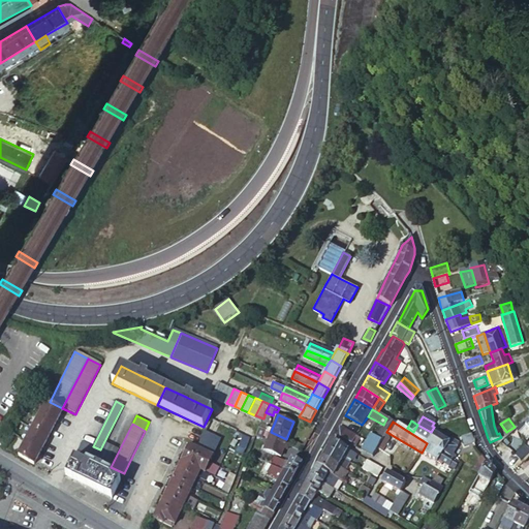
[(427,443),(433,433),(431,432),(417,425),(413,432),(412,434),(424,441),(427,443)]
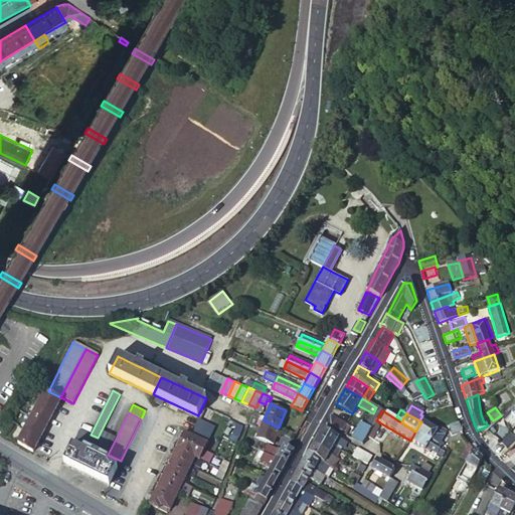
[(260,418),(253,415),(249,422),(256,425),(260,418)]
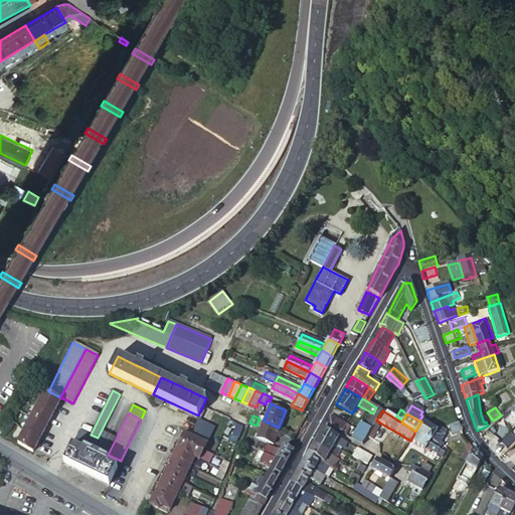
[(330,415),(325,423),(341,433),(346,424),(330,415)]
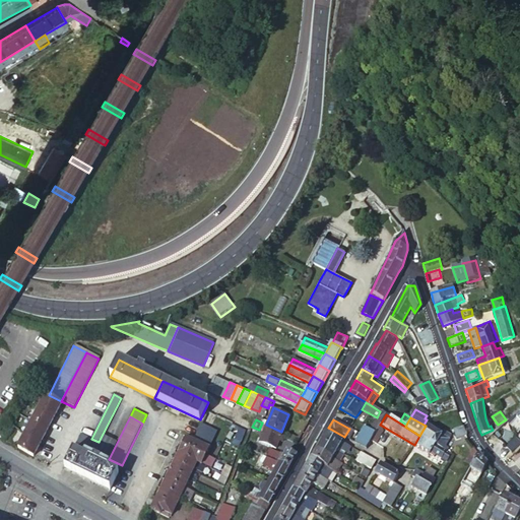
[(375,434),(379,427),(373,423),(369,431),(375,434)]
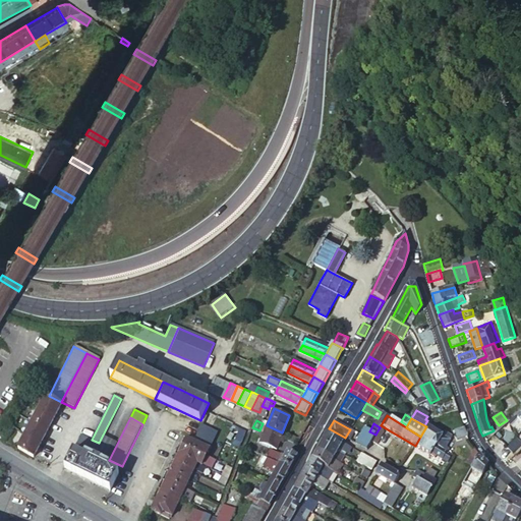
[(198,433),(213,440),(217,432),(201,425),(198,433)]
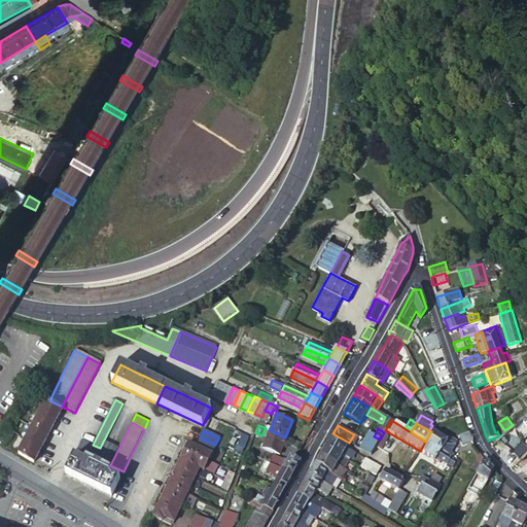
[(285,437),(270,430),(262,447),(279,454),(282,446),(285,448),(289,438),(285,437)]
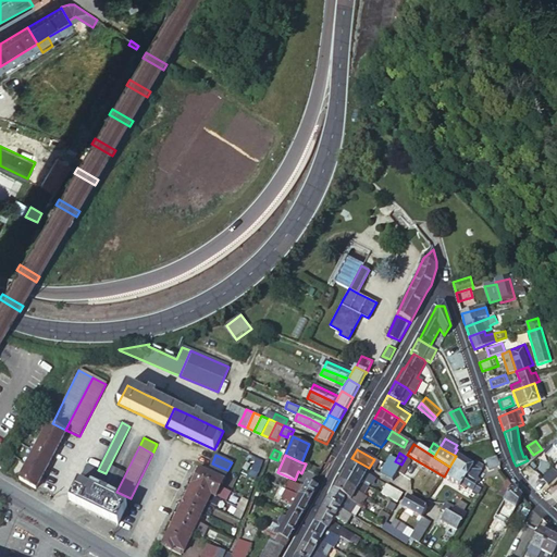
[(410,462),(407,455),(406,457),(401,465),(397,473),(401,477),(410,462)]
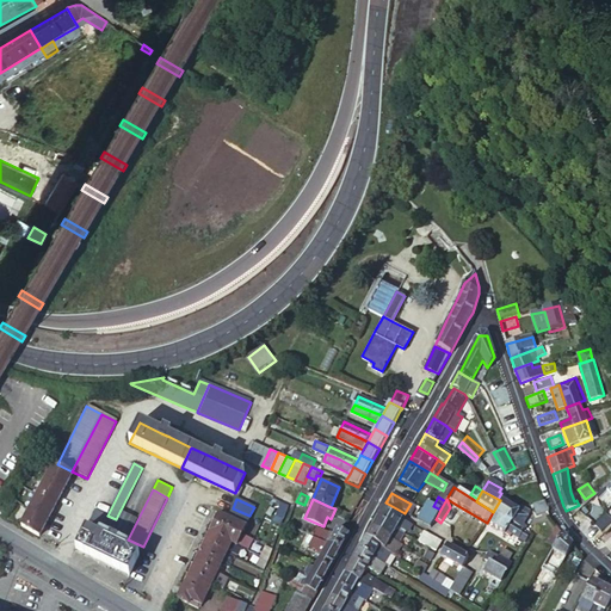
[(503,500),(500,500),(493,512),(522,529),(524,531),(528,526),(523,524),(528,517),(519,512),(510,507),(510,504),(503,500)]
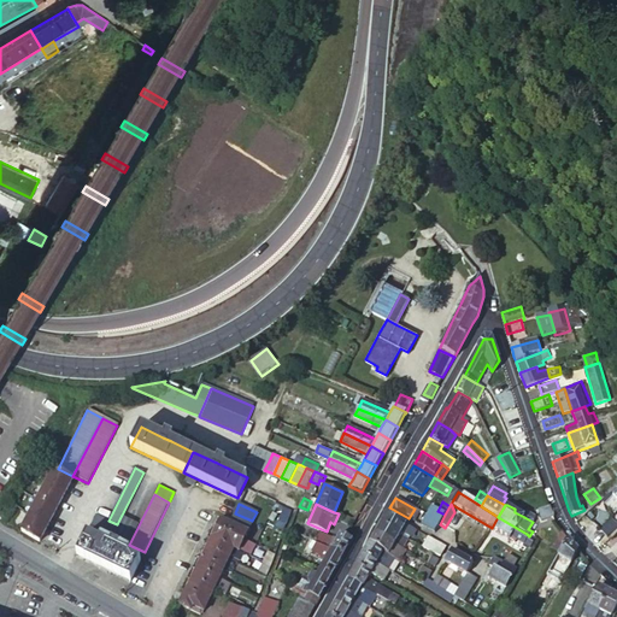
[(421,526),(434,533),(440,524),(445,515),(438,511),(432,507),(421,526)]
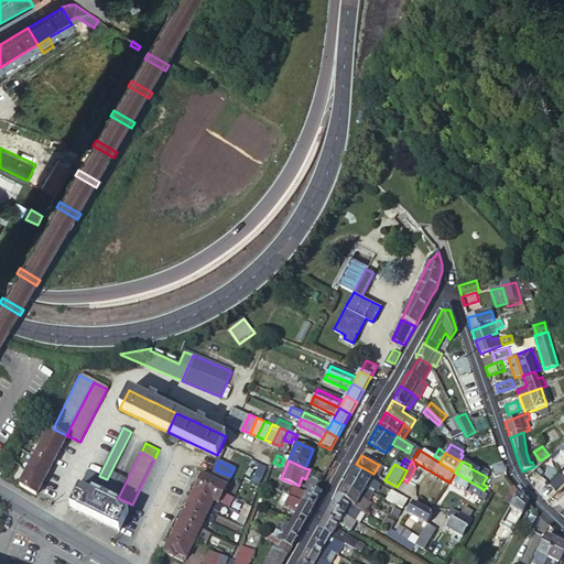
[(498,477),(505,474),(501,464),(495,466),(498,477)]
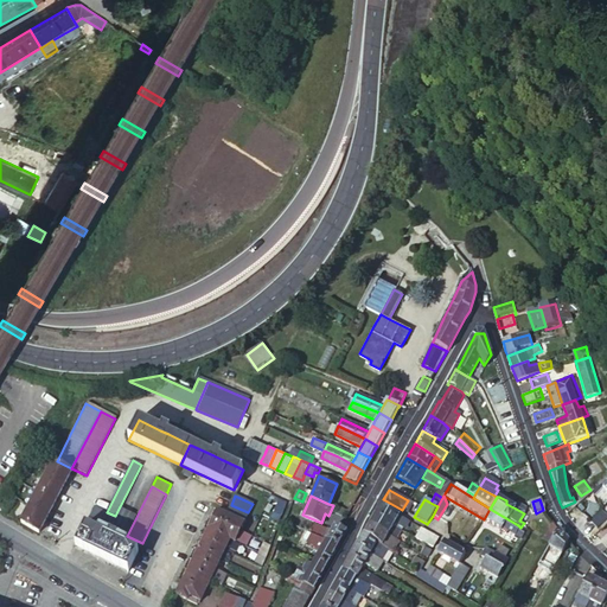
[(518,504),(516,509),(524,513),(528,508),(518,504)]
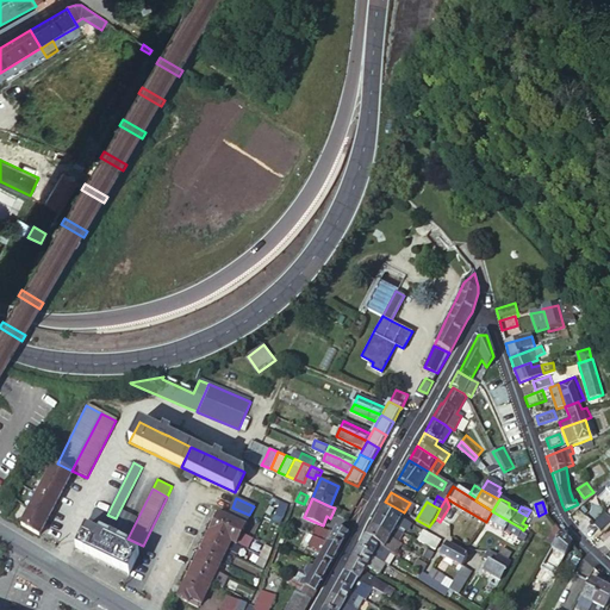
[(251,516),(249,515),(232,508),(232,509),(229,514),(237,518),(240,515),(249,520),(251,516)]
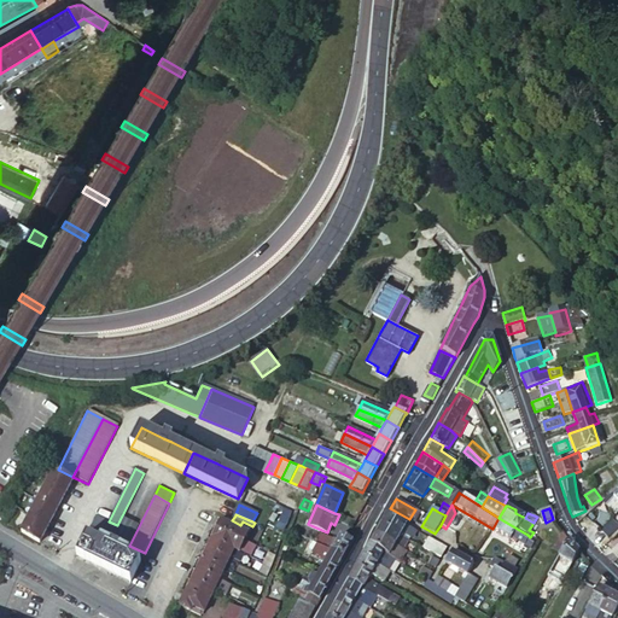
[(386,514),(382,524),(401,536),(402,534),(410,538),(415,530),(386,514)]
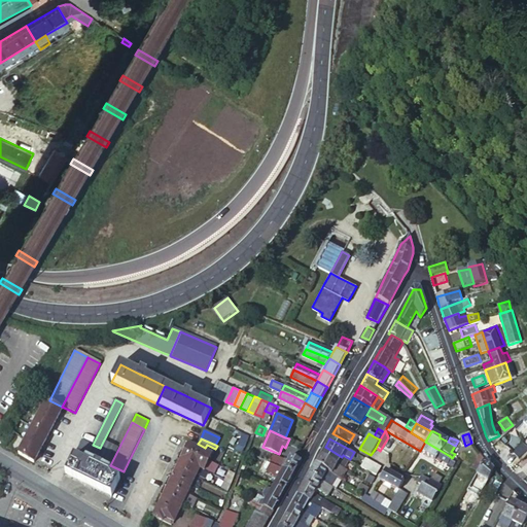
[(96,458),(100,448),(93,445),(82,441),(78,450),(96,458)]
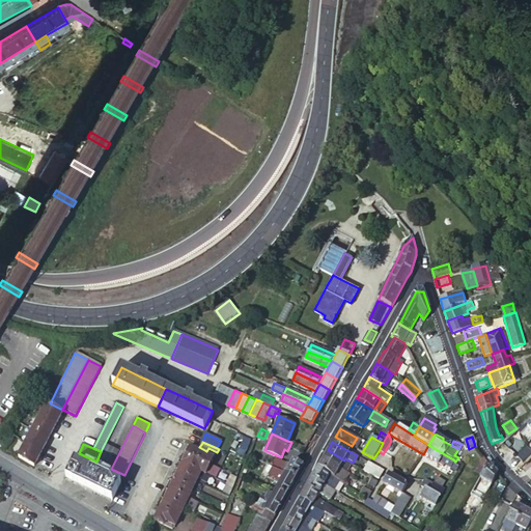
[(214,458),(217,452),(208,448),(206,451),(199,447),(192,444),(191,447),(214,458)]
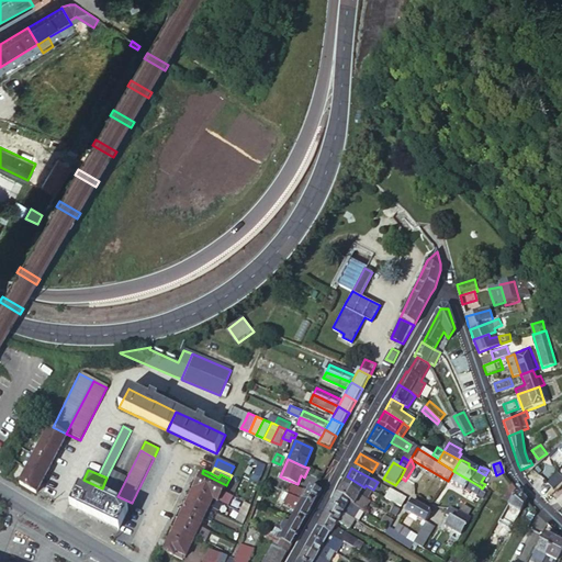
[(480,486),(453,471),(448,481),(464,490),(465,489),(483,499),(487,492),(482,489),(480,486)]
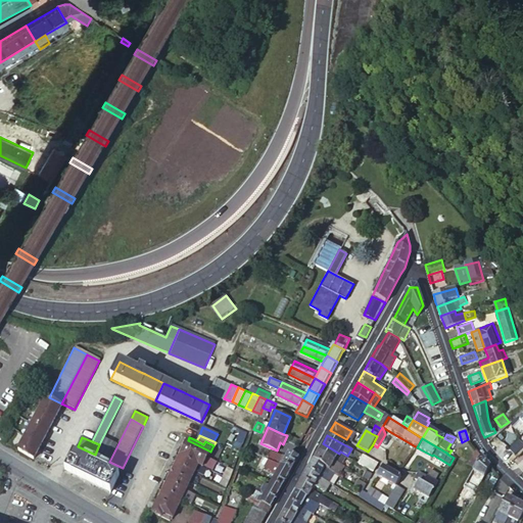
[(185,446),(207,458),(210,452),(188,440),(185,446)]
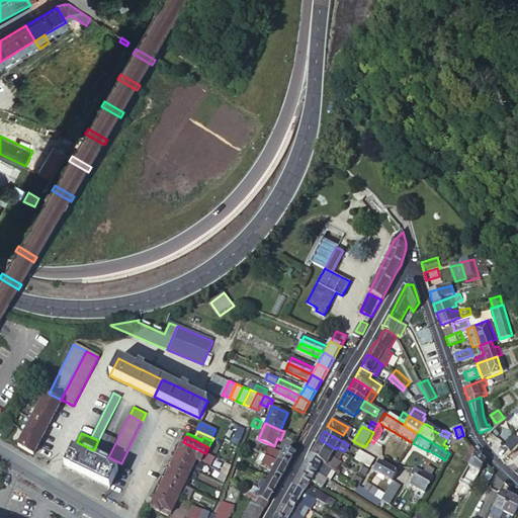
[(517,440),(513,436),(503,445),(509,451),(517,442),(517,440)]
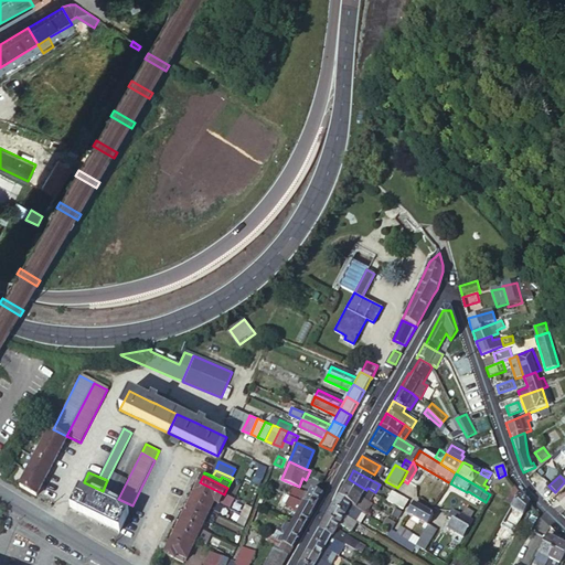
[(349,479),(343,488),(369,503),(373,496),(365,492),(366,490),(349,479)]
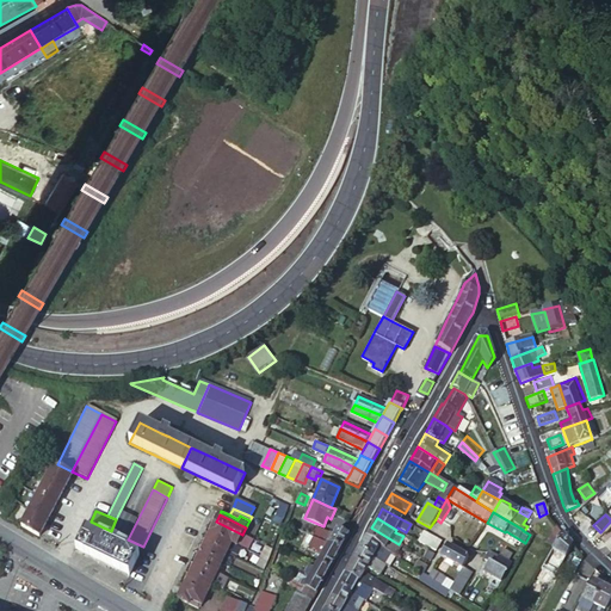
[(86,531),(139,556),(143,547),(128,539),(111,531),(91,522),(86,531)]
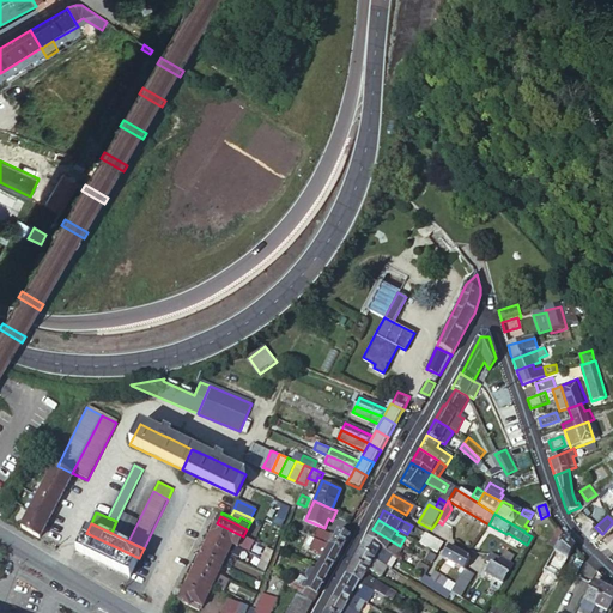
[(211,535),(232,546),(237,548),(243,536),(217,523),(216,525),(211,535)]
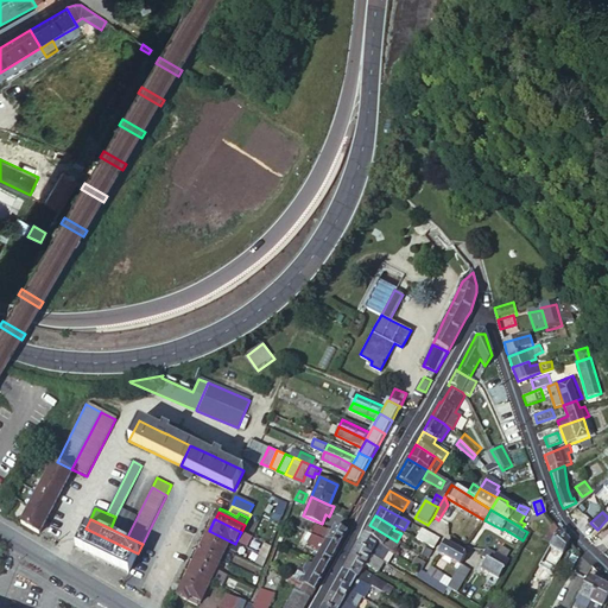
[(550,545),(559,531),(552,523),(542,540),(550,545)]
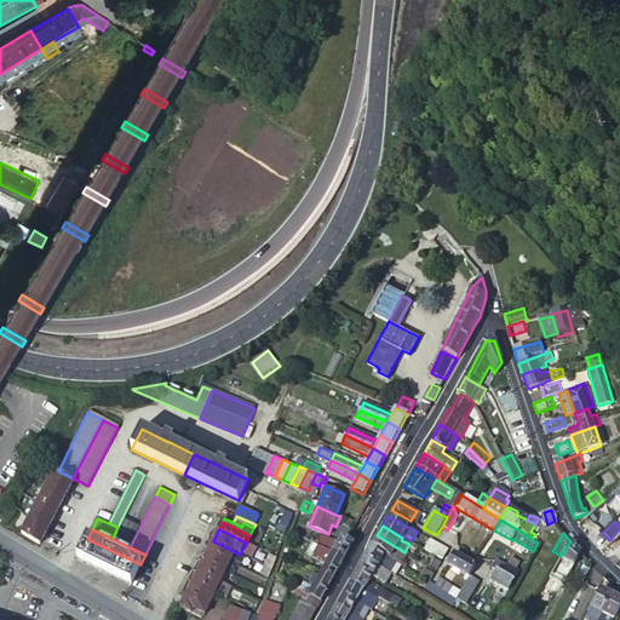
[(377,535),(371,546),(396,562),(399,563),(405,552),(377,535)]
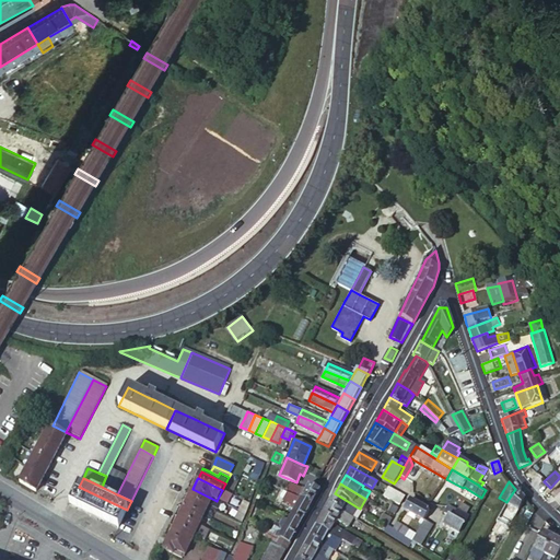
[(319,490),(313,488),(307,485),(304,491),(301,498),(313,503),(319,490)]
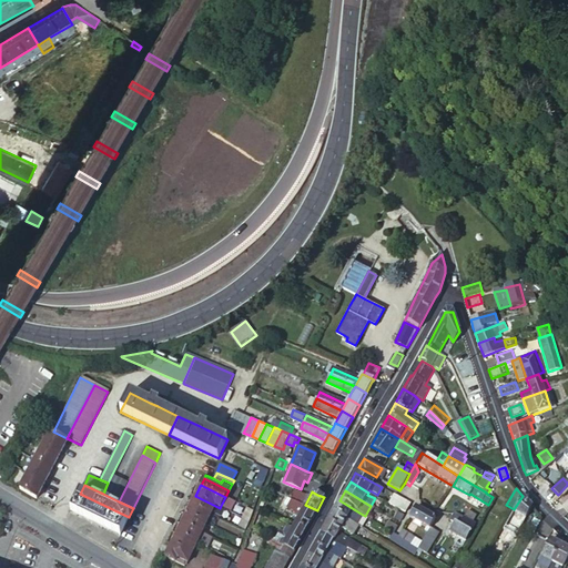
[(80,494),(71,511),(121,536),(130,517),(129,517),(80,494)]
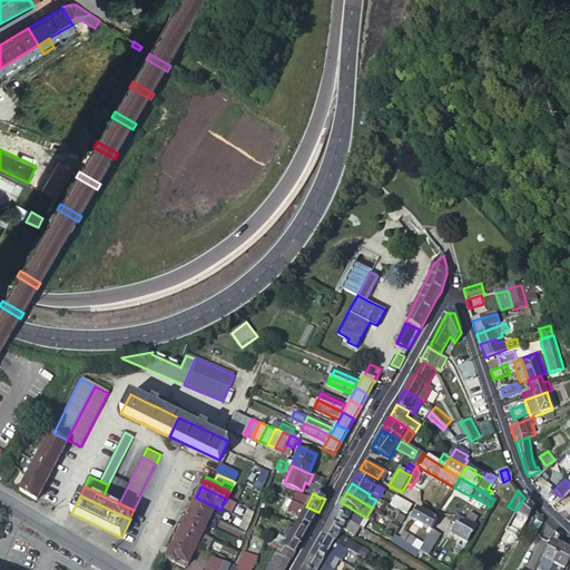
[(406,516),(412,505),(394,497),(390,505),(406,516)]
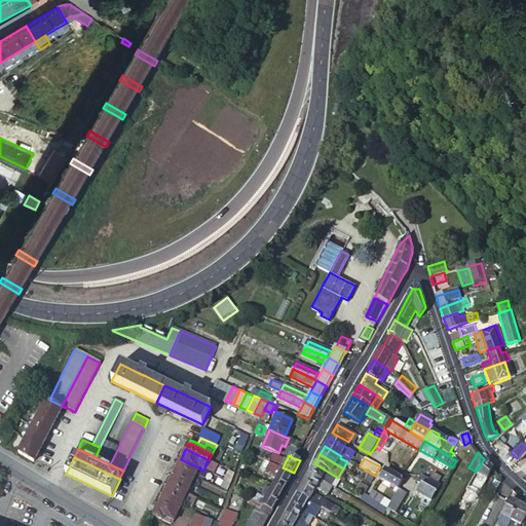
[(177,468),(195,477),(199,468),(181,459),(181,460),(177,468)]
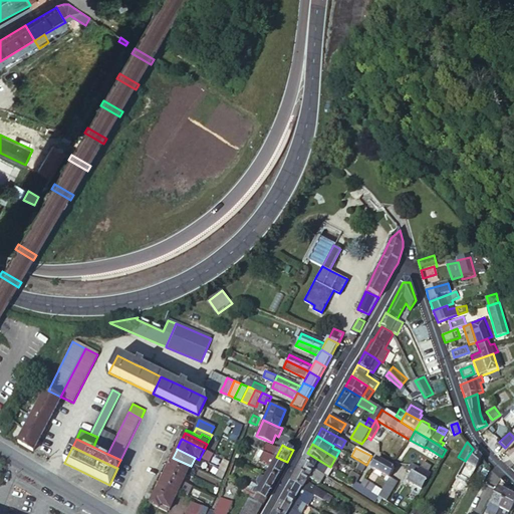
[(476,470),(482,460),(473,449),(465,461),(464,463),(476,470)]
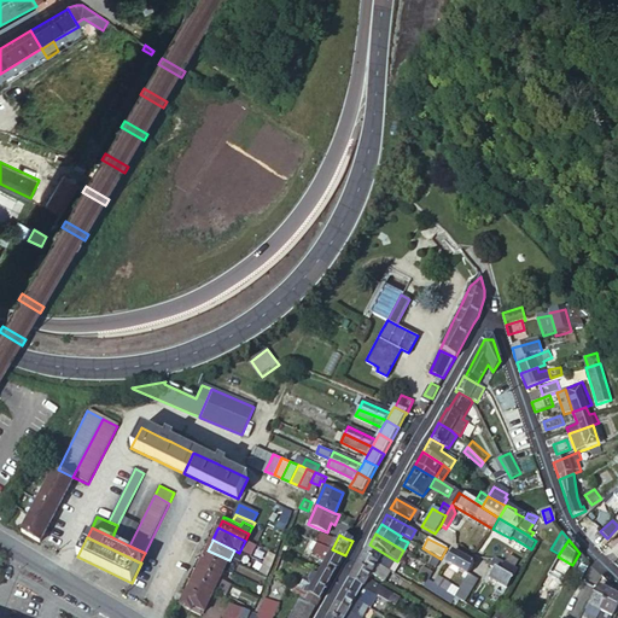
[(326,548),(320,544),(315,554),(321,557),(326,548)]
